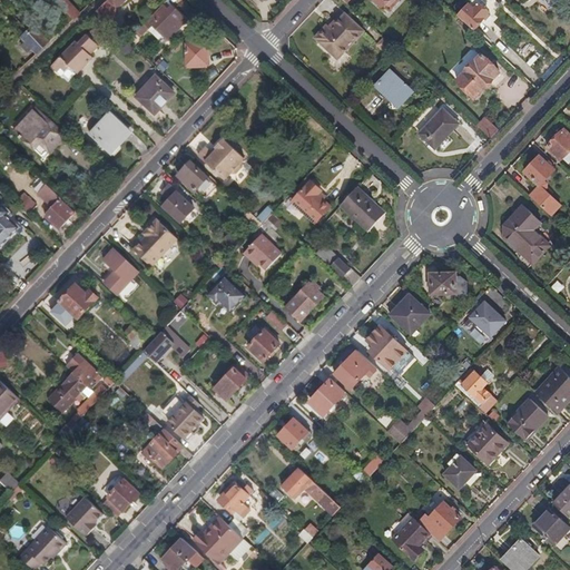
[(79,15),(66,0),(58,0),(57,2),(74,20),(79,15)]
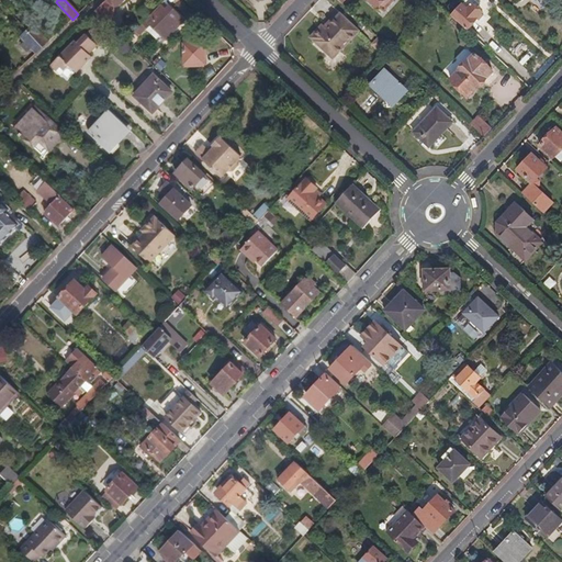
[(126,1),(125,0),(107,0),(94,12),(108,24),(113,19),(113,6),(120,8),(126,1)]
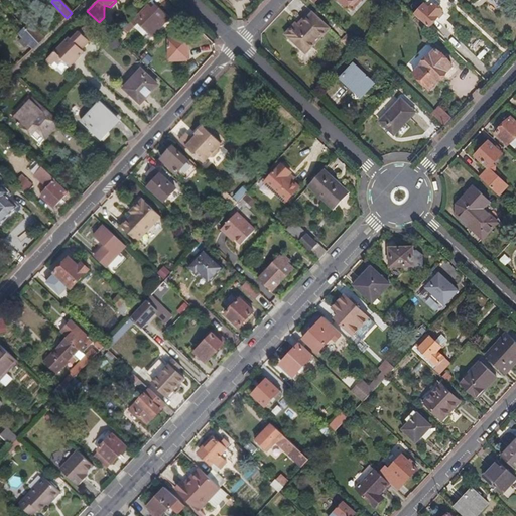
[(415,11),(423,3),(419,0),(417,0),(411,7),(415,11)]
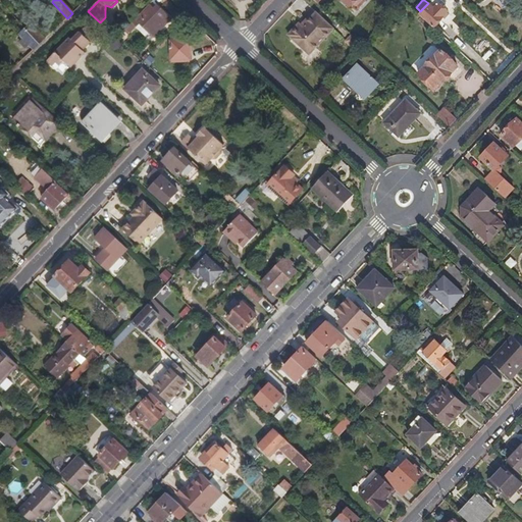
[(444,17),(441,15),(446,10),(442,7),(441,8),(432,0),(419,14),(433,28),(444,17)]
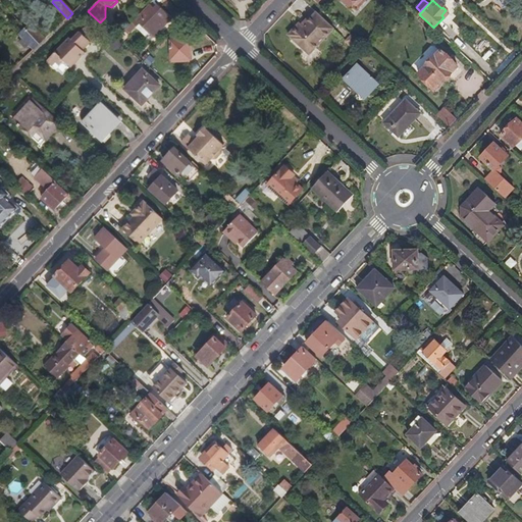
[(330,6),(325,1),(320,6),(325,11),(330,6)]
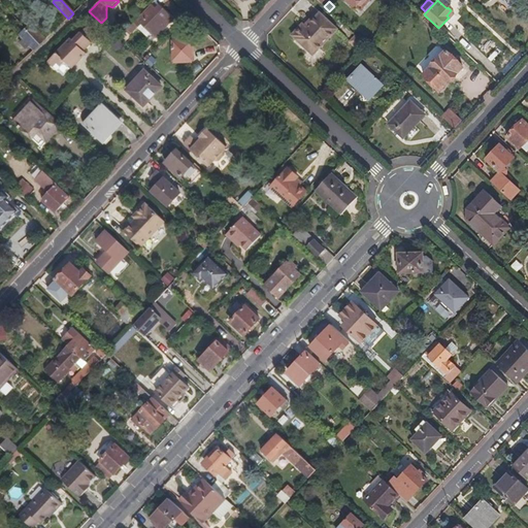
[(118,38),(124,44),(128,40),(130,33),(137,26),(138,26),(141,24),(155,37),(172,19),(158,5),(155,8),(152,5),(118,38)]
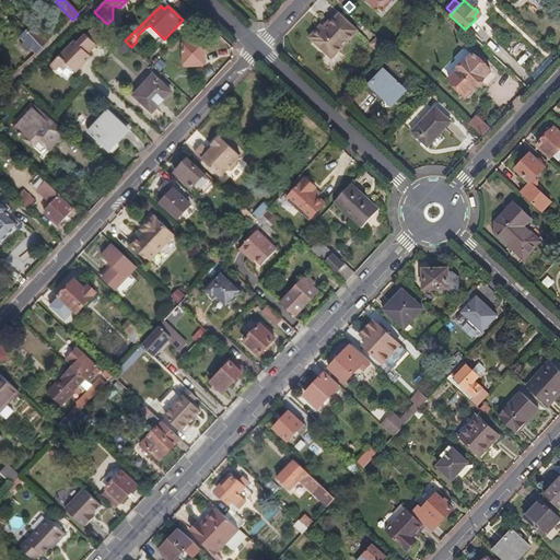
[(330,23),(338,14),(336,12),(327,21),(330,23)]
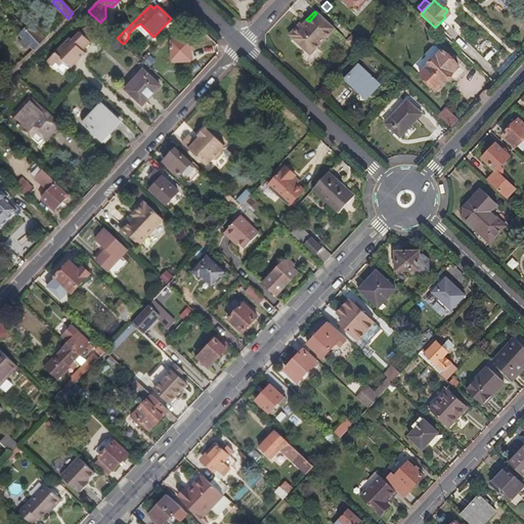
[(317,49),(335,31),(316,13),(309,22),(303,28),(299,25),(289,36),(307,52),(312,46),(317,49)]
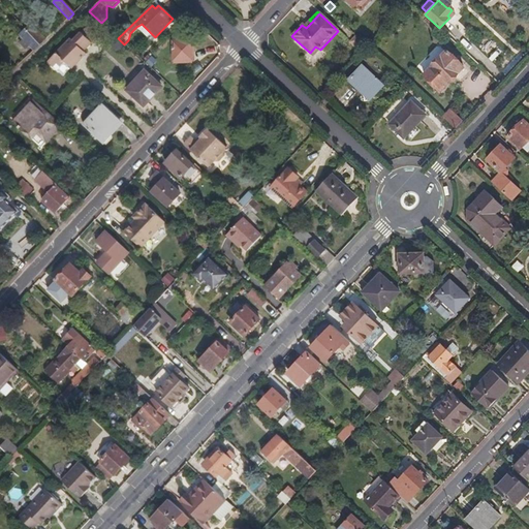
[(45,39),(32,25),(26,30),(39,44),(45,39)]
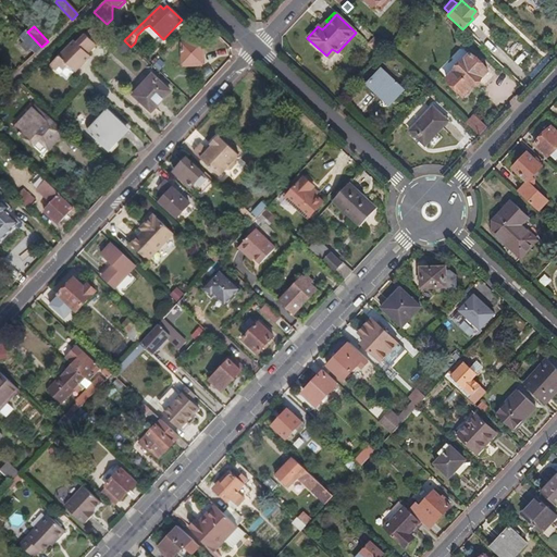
[(96,45),(102,37),(93,27),(86,35),(96,45)]
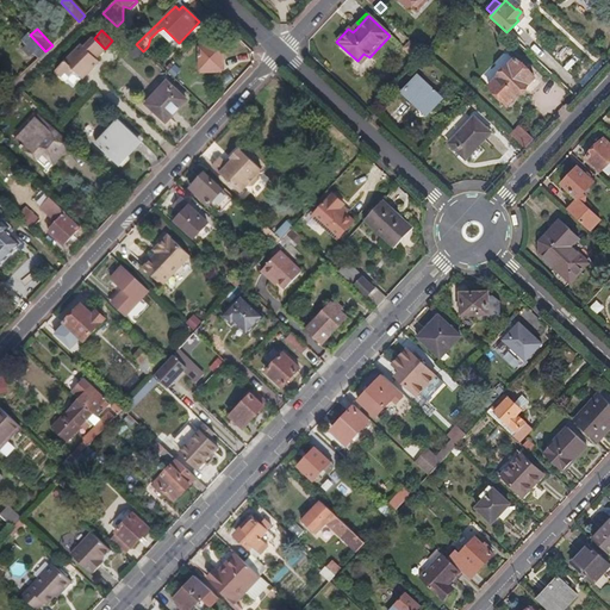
[(45,51),(30,35),(23,41),(29,47),(23,51),(30,58),(35,54),(39,57),(45,51)]
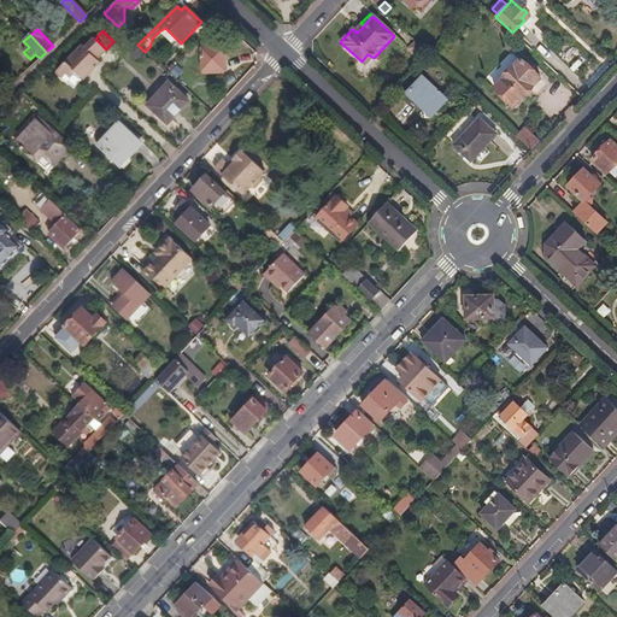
[(430,45),(422,36),(416,43),(417,43),(424,51),(430,45)]
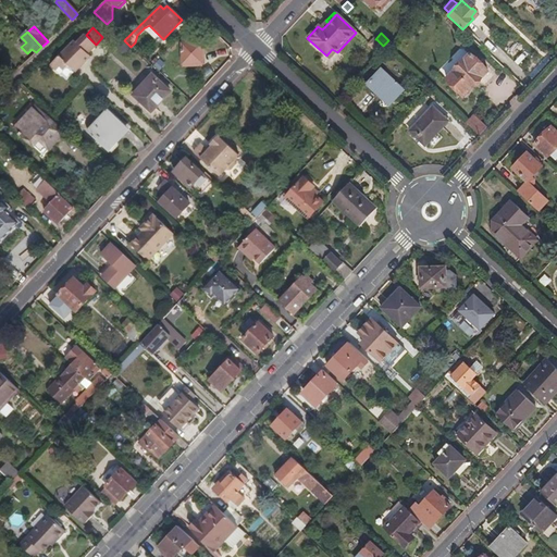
[(89,53),(97,46),(96,45),(86,35),(77,44),(75,41),(51,64),(61,74),(70,65),(76,72),(85,63),(82,60),(89,53)]
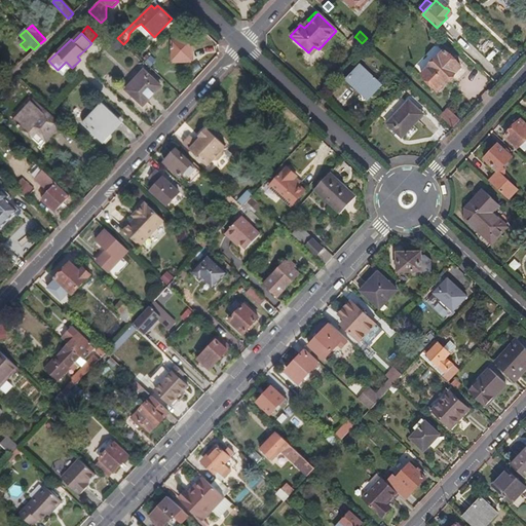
[(117,51),(123,44),(117,38),(116,37),(109,45),(117,51)]
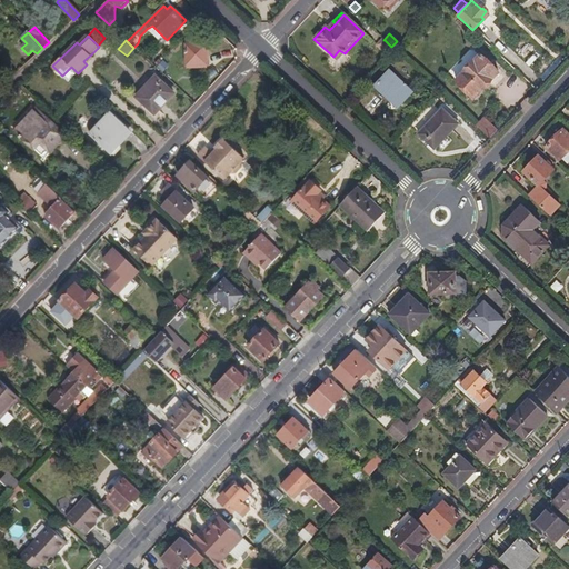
[(388,57),(395,49),(391,47),(385,40),(378,48),(388,57)]
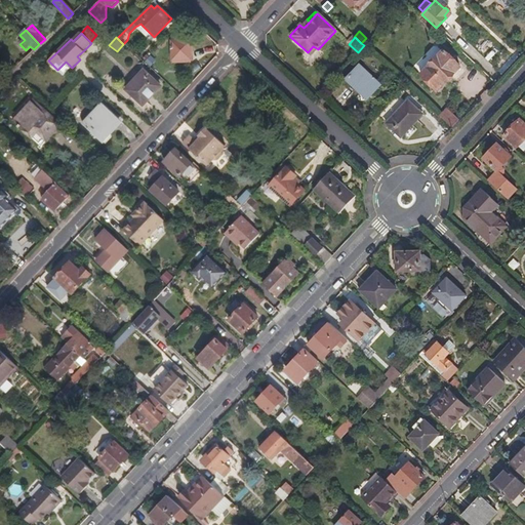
[(192,59),(192,41),(172,41),(172,59),(192,59)]
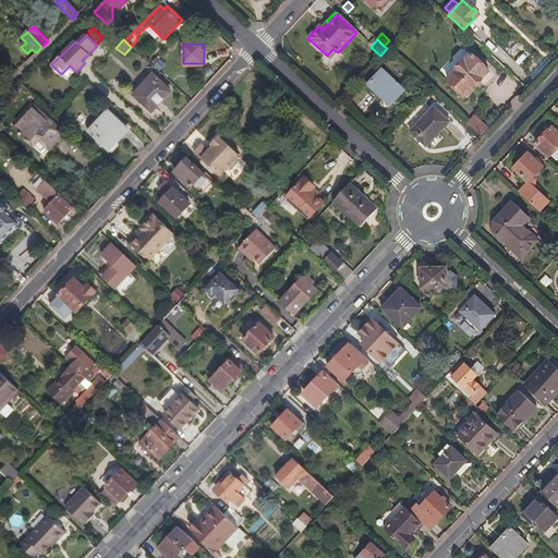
[(331,60),(338,52),(332,49),(327,56),(331,60)]
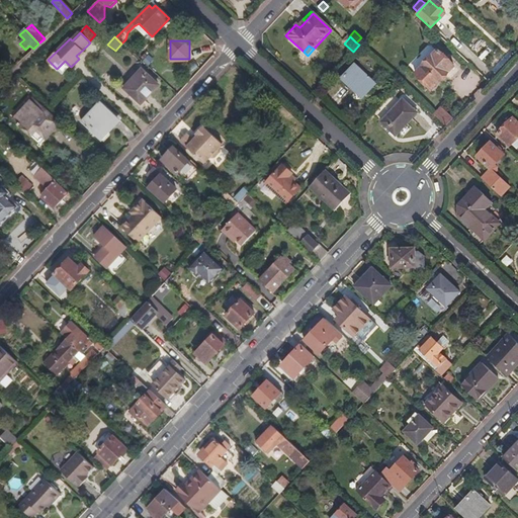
[(79,59),(86,53),(83,50),(76,56),(79,59)]
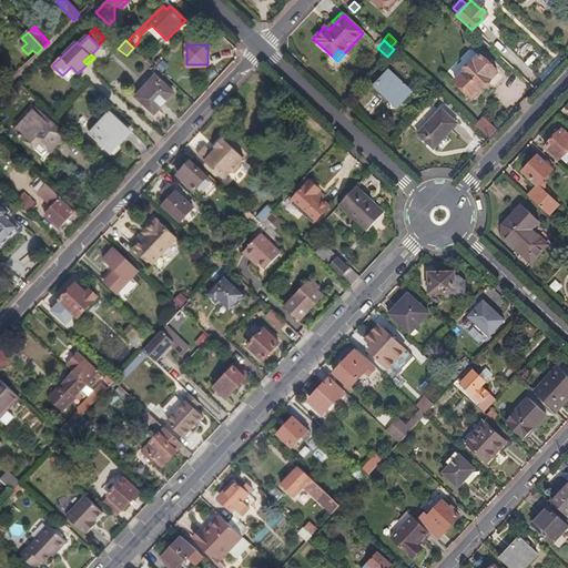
[(475,99),(498,73),(480,56),(456,80),(475,99)]
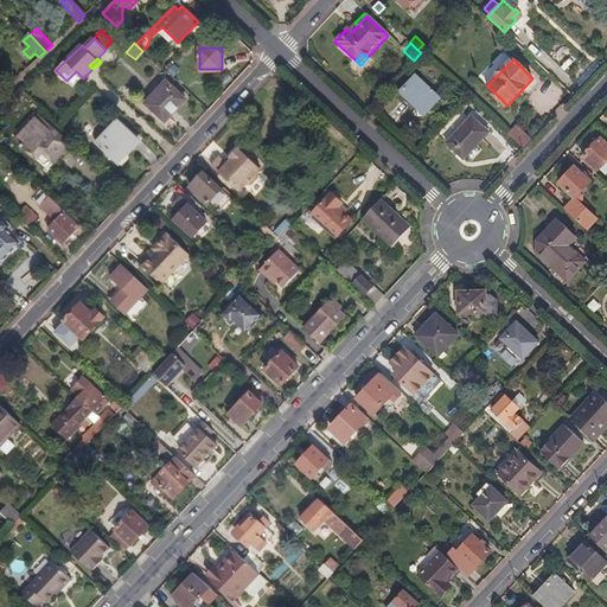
[(178,71),(172,65),(167,70),(173,76),(178,71)]
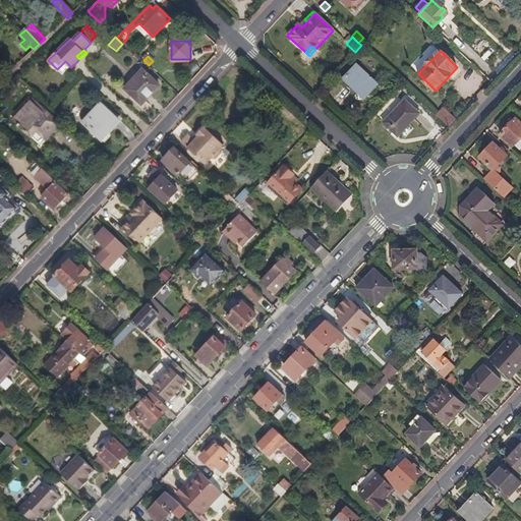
[(377,84),(356,65),(343,79),(364,99),(377,84)]
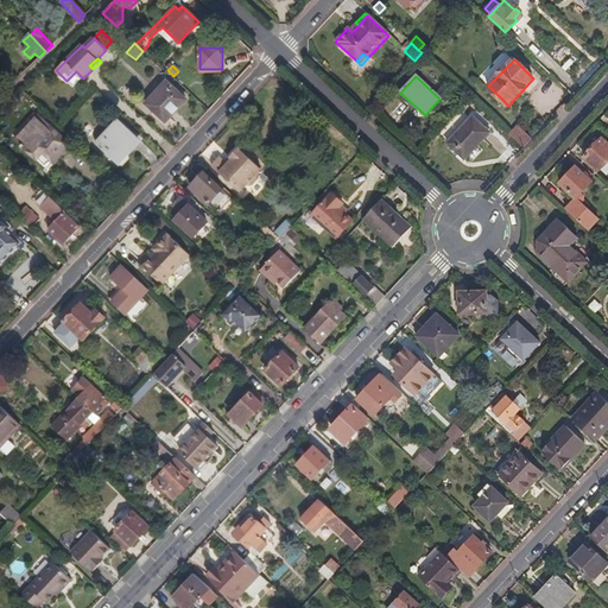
[(163,127),(182,105),(163,87),(143,109),(163,127)]
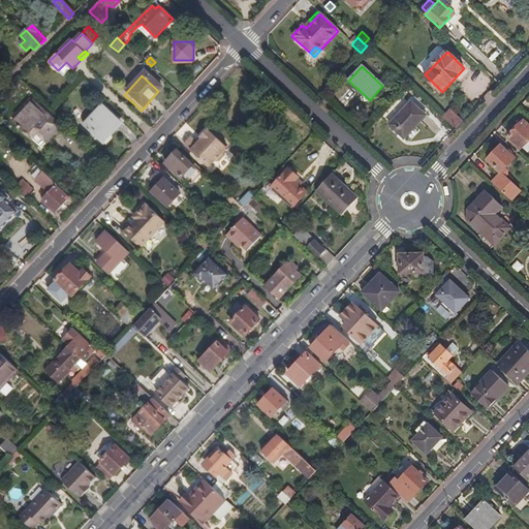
[(21,97),(30,88),(21,80),(12,88),(21,97)]
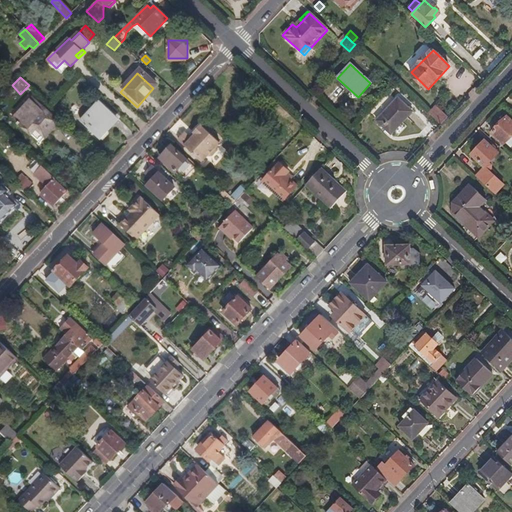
[(58,112),(52,107),(43,98),(39,103),(55,118),(59,114),(58,112)]
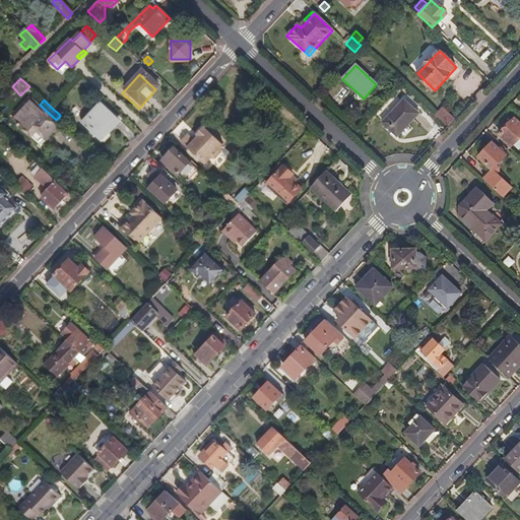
[(418,114),(404,101),(383,123),(397,136),(418,114)]
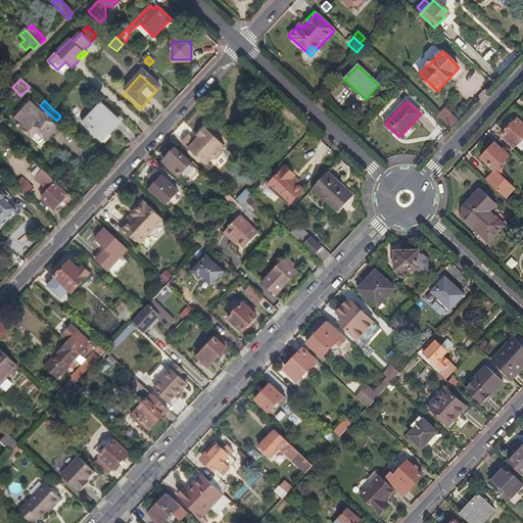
[(100,140),(119,120),(102,104),(83,125),(100,140)]
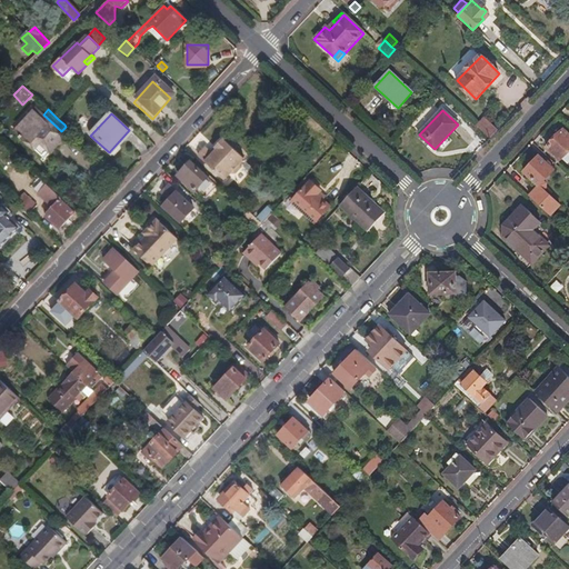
[(49,155),(67,137),(61,131),(43,115),(21,137),(38,153),(43,149),(49,155)]
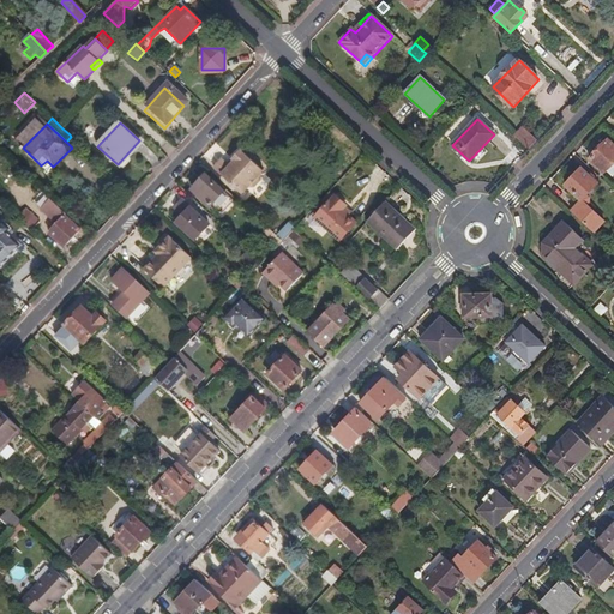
[(74,130),(67,124),(62,128),(70,134),(74,130)]
